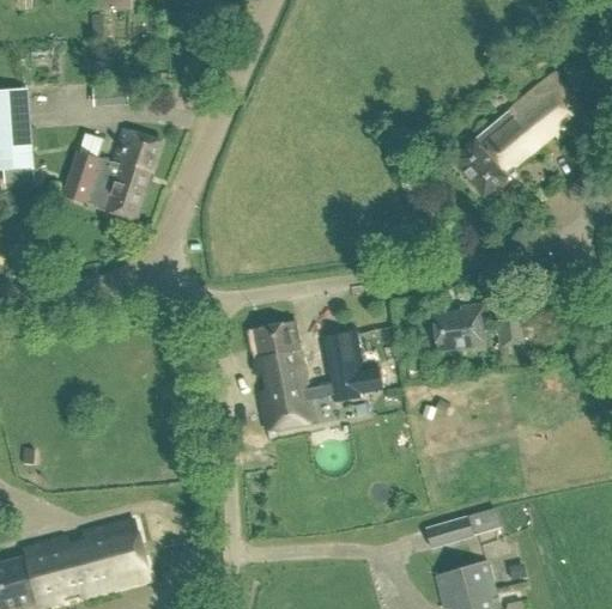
[(92,60),(94,78),(105,78),(104,60),(92,60)]
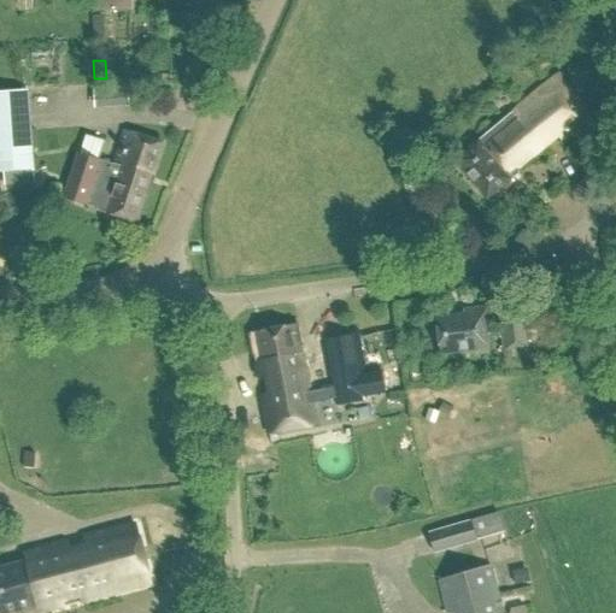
[(558,137),(586,113),(556,72),(514,107),(514,108),(453,158),(485,196),(516,171),(514,168),(544,142),(555,133),(558,137)]
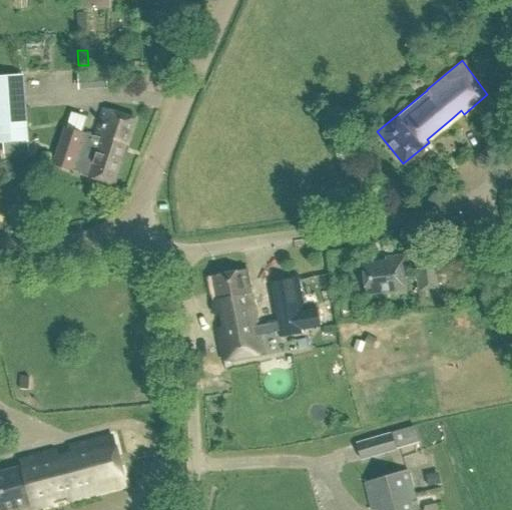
[(105,69),(88,70),(89,85),(106,84),(105,69)]
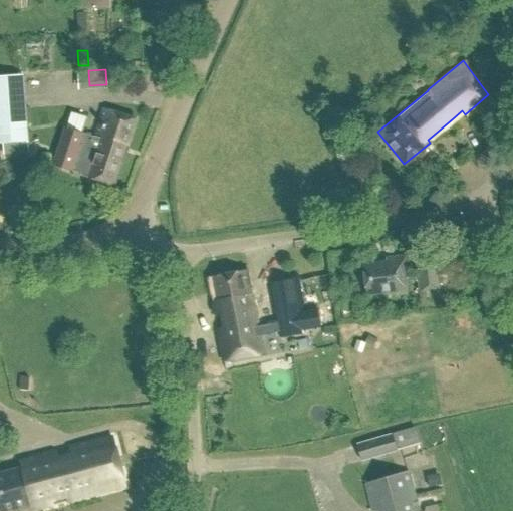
[(0,143),(28,141),(24,94),(23,74),(0,75),(0,143)]
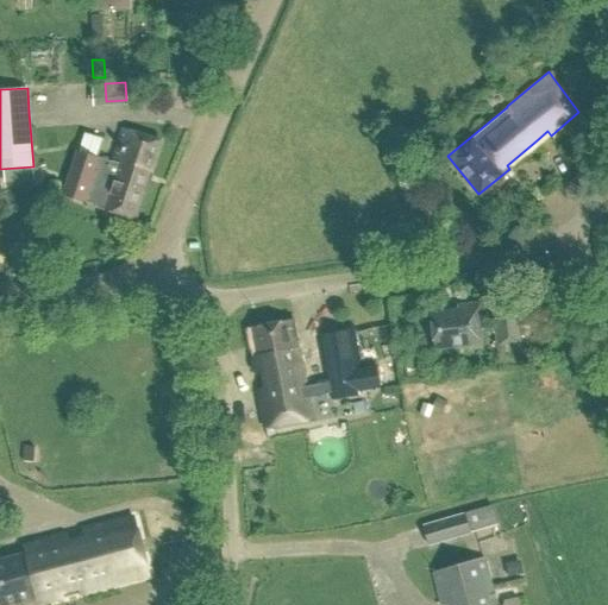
[(158,138),(121,126),(111,161),(96,156),(77,150),(76,150),(62,193),(83,199),(95,202),(94,205),(135,218),(143,190),(144,190),(151,171),(149,171),(158,138)]
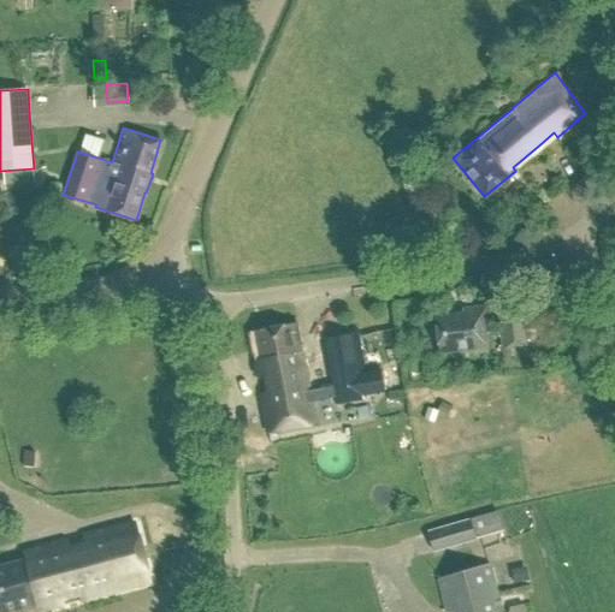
[(84,131),(78,152),(98,158),(105,138),(84,131)]
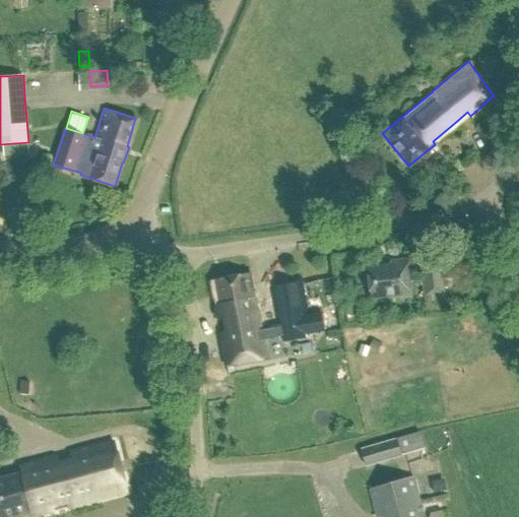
[(31,135),(21,169),(35,173),(44,139),(31,135)]
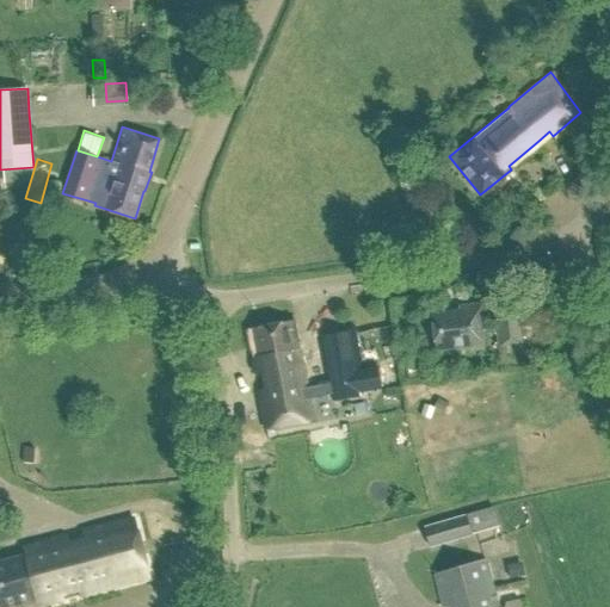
[(481,347),(475,302),(458,303),(458,307),(430,311),(436,348),(470,344),(472,348),(481,347)]
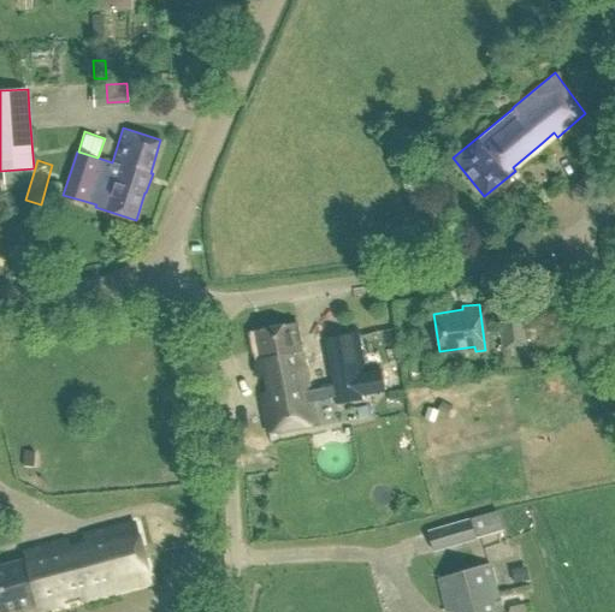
[(497,310),(501,348),(528,345),(524,307),(497,310)]
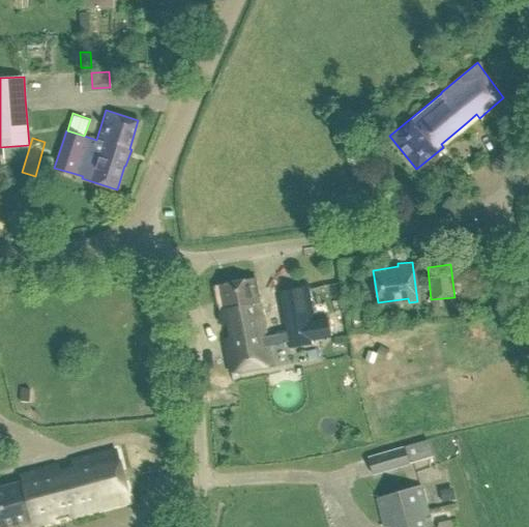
[(229,369),(269,361),(254,275),(218,283),(223,306),(216,308),(219,322),(226,321),(229,335),(223,337),(229,369)]
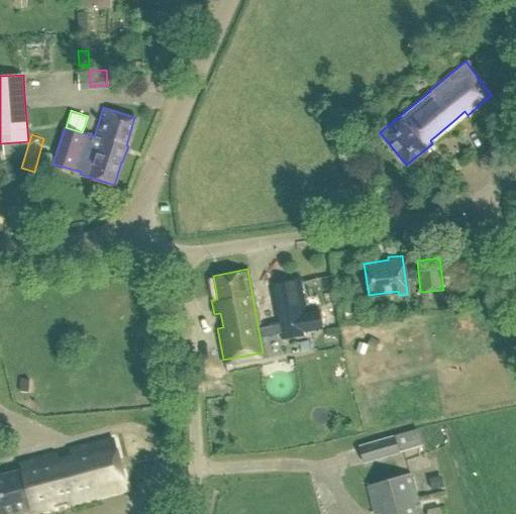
[(301,278),(273,283),(283,336),(303,333),(302,328),(308,328),(321,326),(319,309),(305,310),(301,278)]
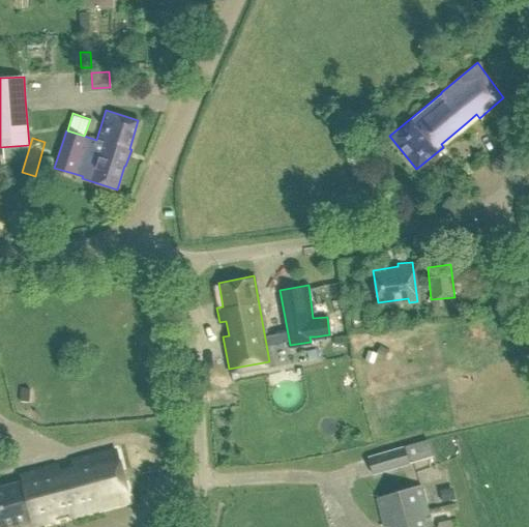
[(410,462),(409,461),(432,455),(427,439),(405,445),(369,456),(374,472),(410,462)]
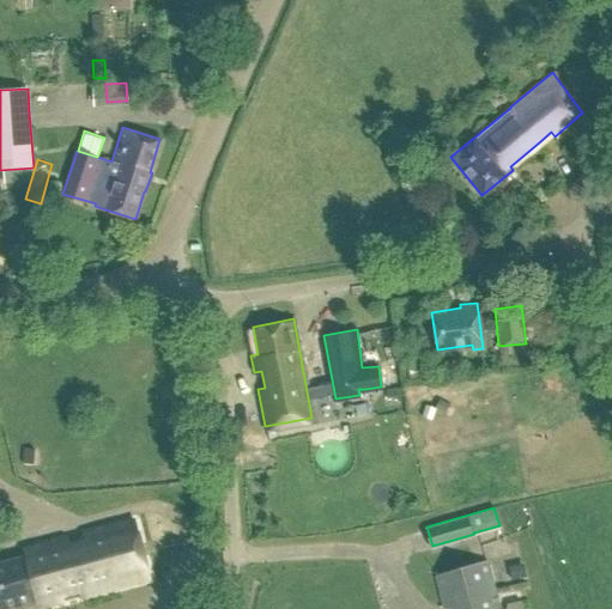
[(145,578),(131,519),(82,531),(80,540),(71,542),(65,536),(22,547),(24,554),(0,560),(0,608),(4,608),(40,601),(41,604),(145,578)]
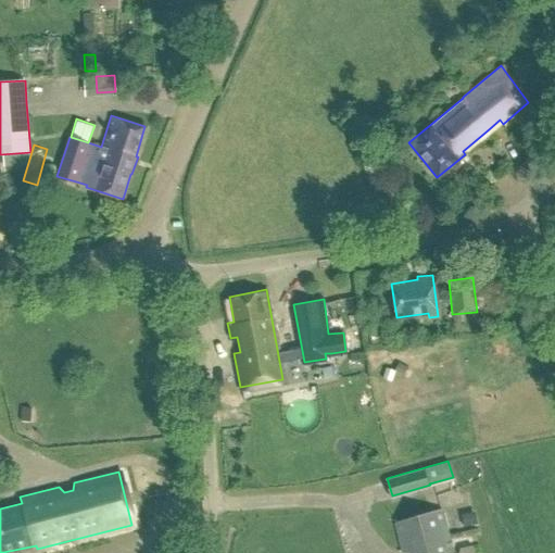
[(449,552),(454,552),(442,508),(395,520),(403,551),(408,549),(410,552),(449,552)]
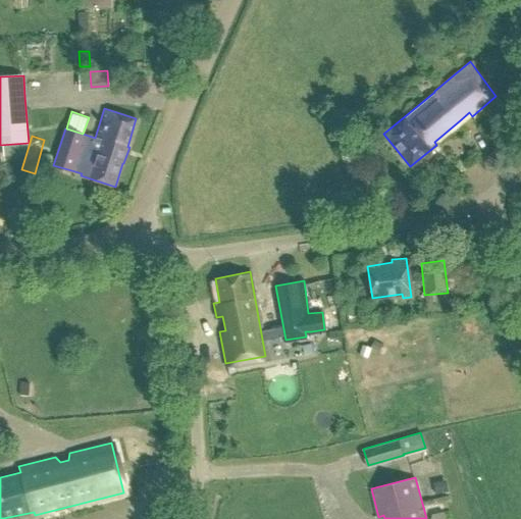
[(434,495),(445,492),(441,478),(431,480),(434,495)]
